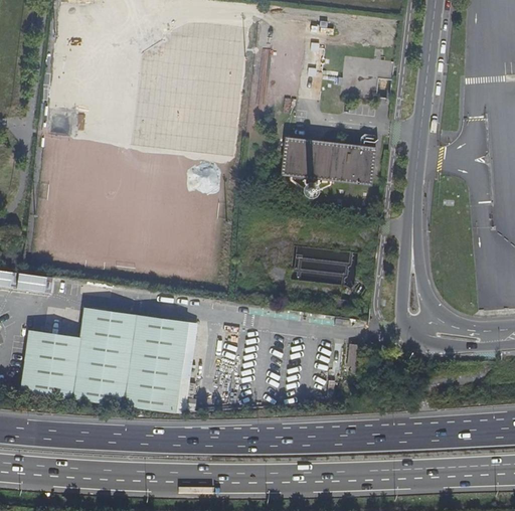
[(392,79),(393,59),(344,54),(340,93),(353,94),(353,99),(368,100),(368,96),(375,97),(378,77),(392,79)]
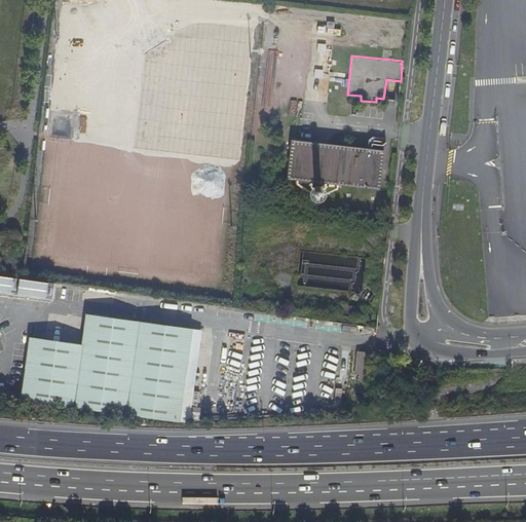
[(287,176),(379,187),(384,148),(291,137),(287,176)]
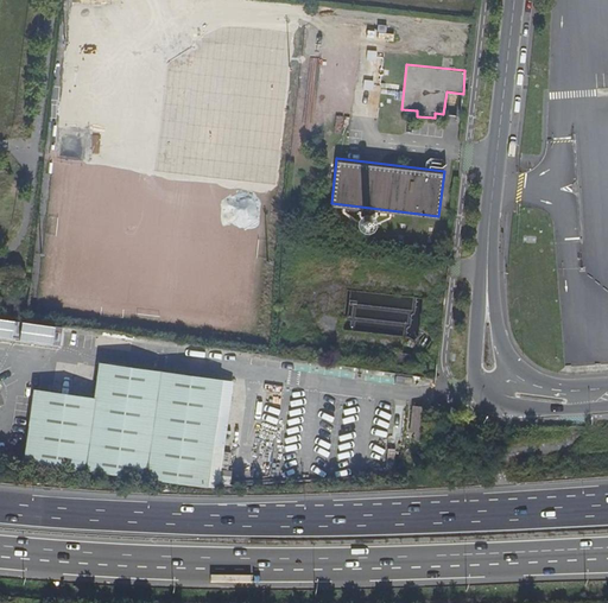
[(379,315),(378,328),(406,329),(406,313),(399,313),(399,308),(388,308),(388,312),(384,312),(384,305),(380,305),(379,315)]
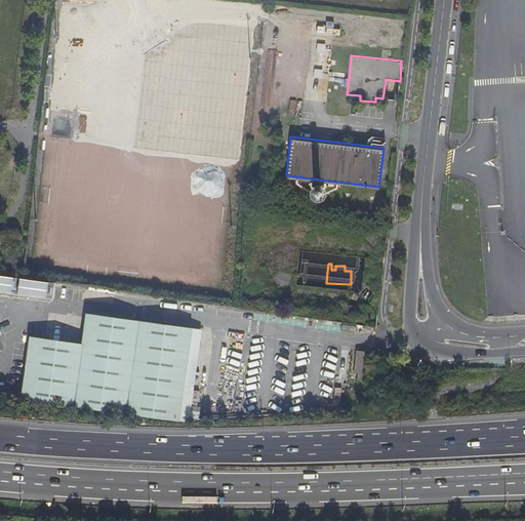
[(15,293),(44,296),(46,281),(18,277),(15,293)]
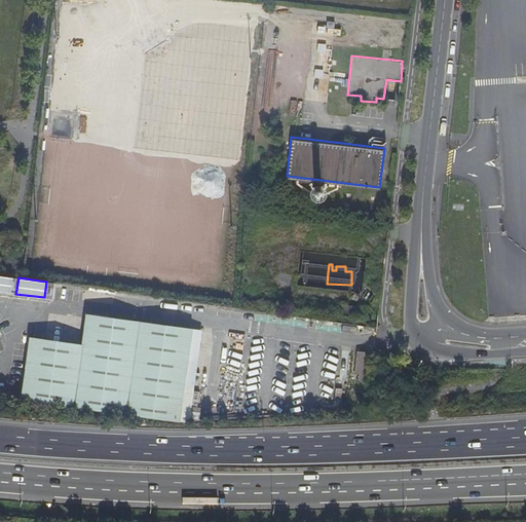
[(340,312),(354,314),(355,304),(341,302),(340,312)]
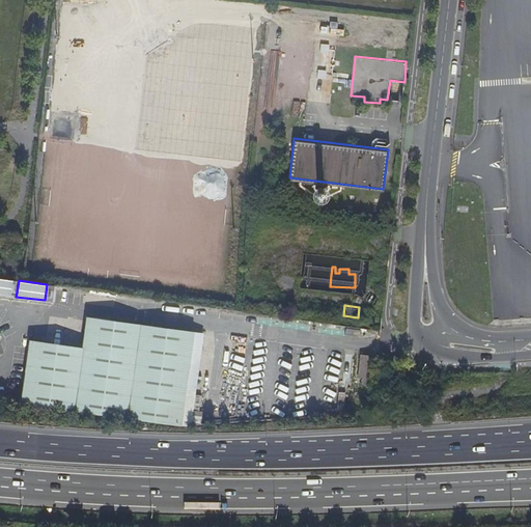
[(30,341),(21,403),(143,419),(149,420),(180,424),(180,422),(185,396),(193,397),(200,351),(192,350),(193,333),(87,319),(83,348),(30,341)]
